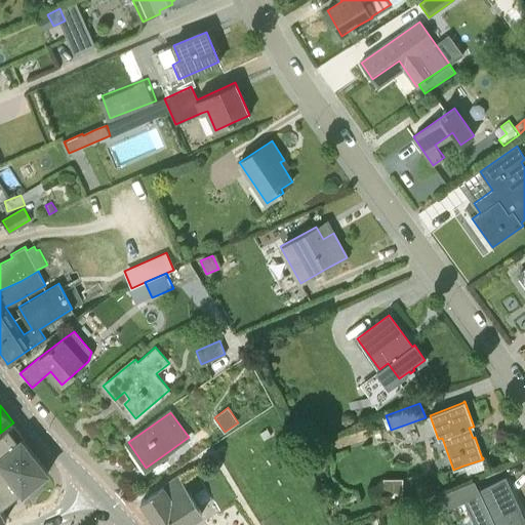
[(0,503),(1,506),(3,503),(22,488),(25,491),(49,471),(23,437),(21,439),(9,426),(0,433),(0,503)]
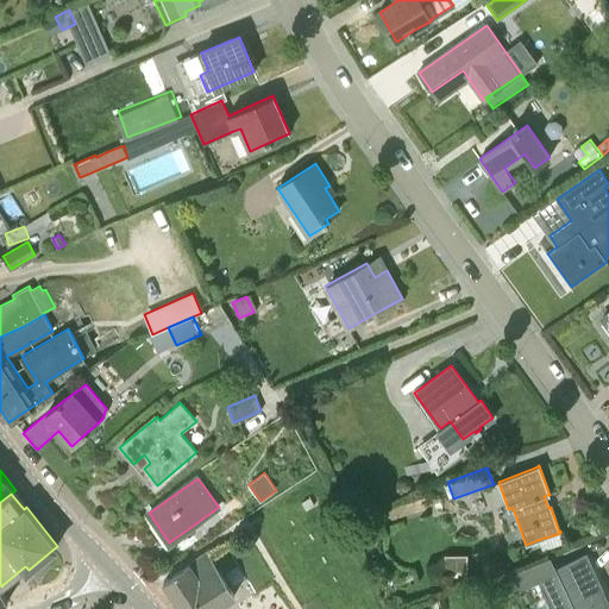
[(314,506),(311,497),(302,502),(306,510),(314,506)]
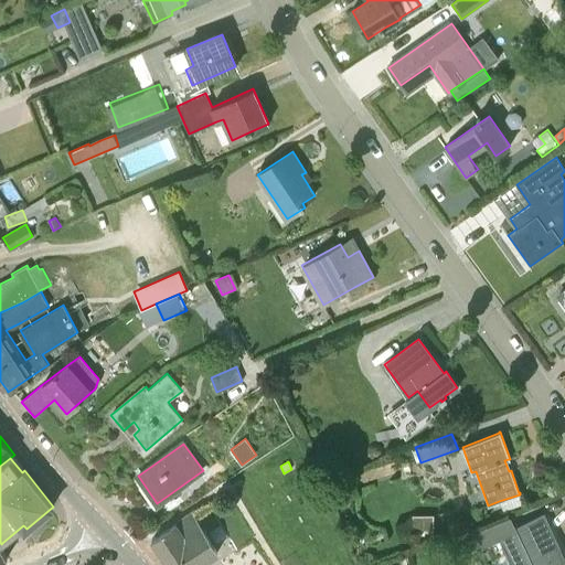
[(169,564),(196,564),(219,551),(192,511),(176,522),(176,523),(152,539),(169,564)]
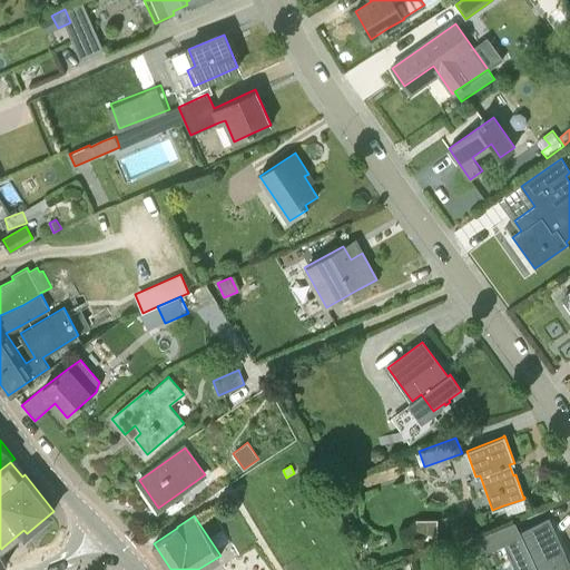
[(563,569),(569,568),(547,520),(503,540),(517,569),(563,569)]
